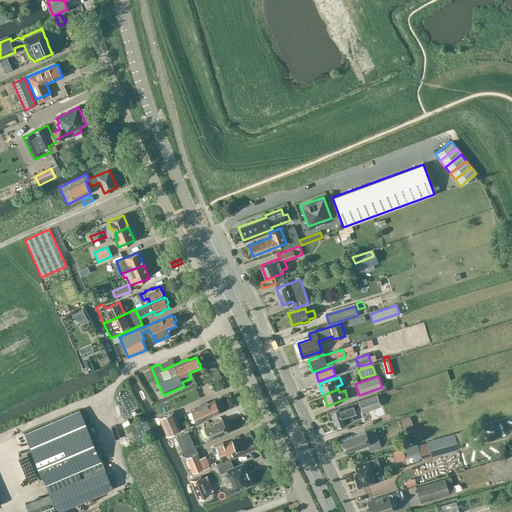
[(358,401),(362,412),(381,406),(377,394),(358,401)]
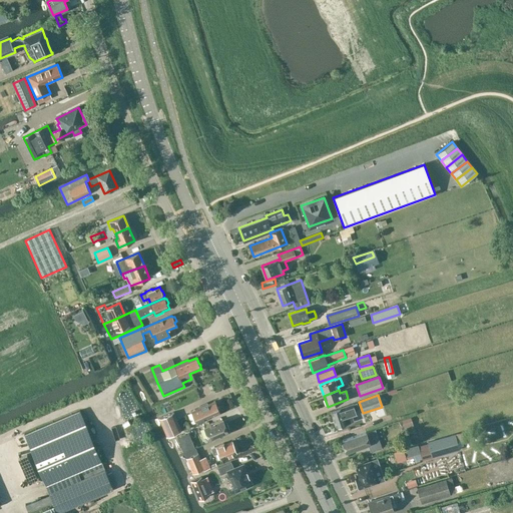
[(196,423),(219,413),(219,411),(219,408),(217,406),(214,401),(207,405),(206,403),(199,407),(199,408),(191,411),(196,423)]
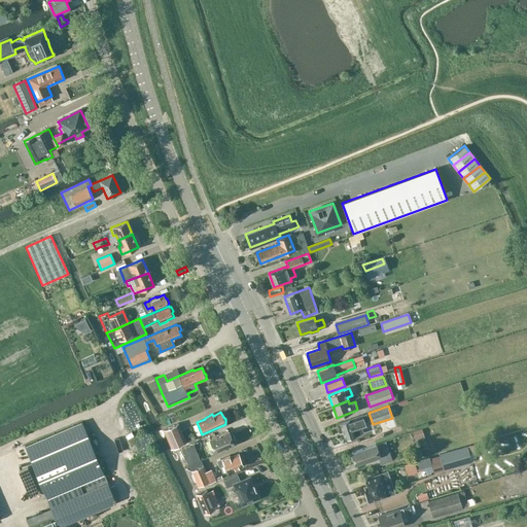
[(346,440),(361,433),(363,432),(361,427),(364,422),(369,420),(366,414),(340,423),(346,440)]
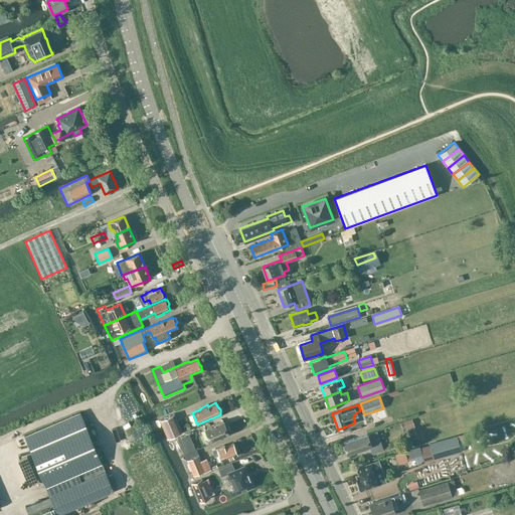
[(54,507),(57,514),(114,491),(80,412),(24,437),(49,496),(21,509),(23,514),(29,514),(53,505),(54,507)]
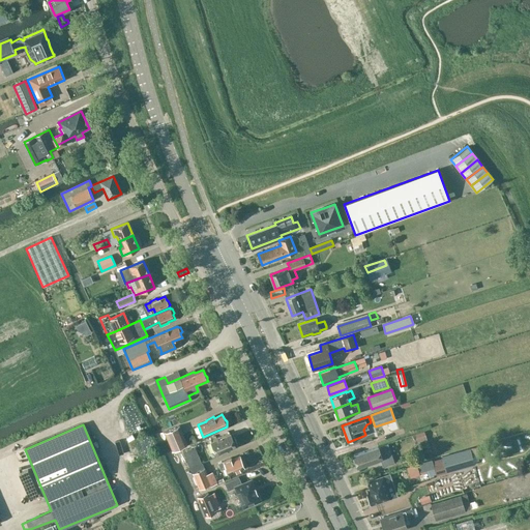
[(173,451),(187,444),(179,425),(165,432),(173,451)]
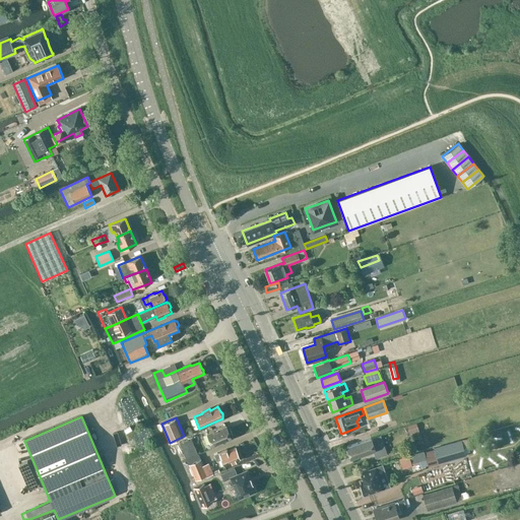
[(228,430),(225,425),(207,433),(212,446),(231,438),(231,436),(233,436),(230,429),(228,430)]
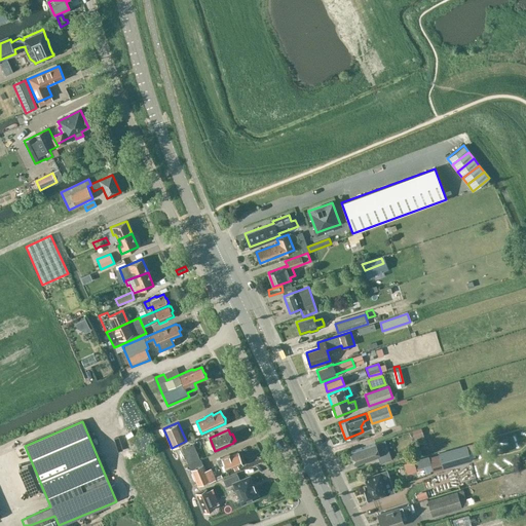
[(350,446),(370,442),(369,434),(348,438),(350,446)]
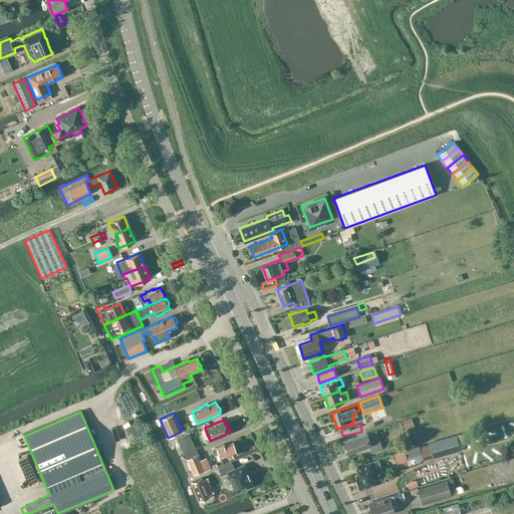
[(382,449),(375,430),(366,434),(342,442),(346,453),(368,445),(370,453),(382,449)]
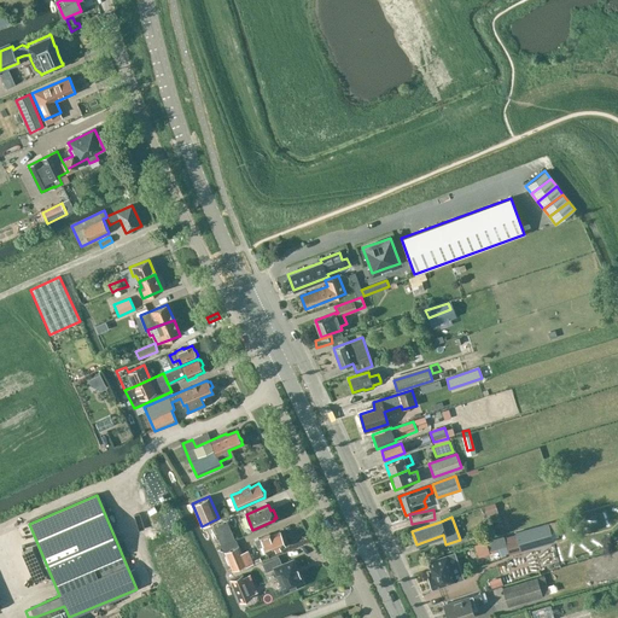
[(516,535),(505,538),(508,553),(553,541),(551,531),(558,529),(555,522),(516,534),(516,535)]
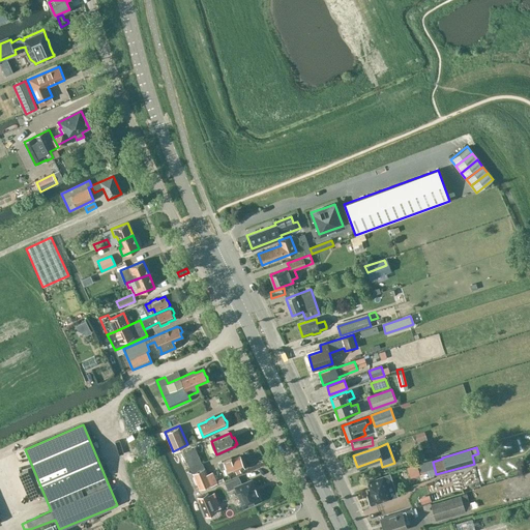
[(201,463),(195,448),(183,452),(189,468),(201,463)]
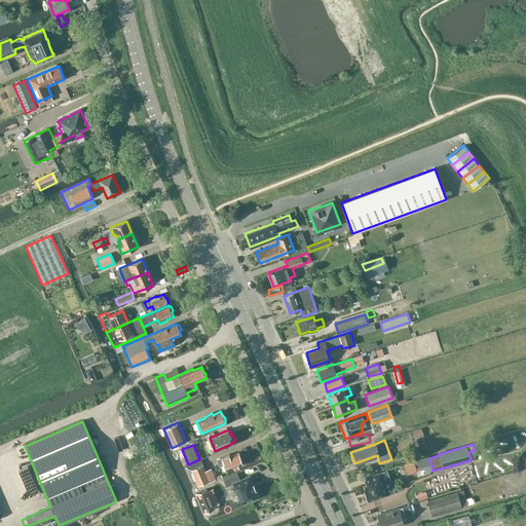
[(240,458),(237,453),(230,456),(229,454),(216,460),(219,466),(224,464),(227,472),(242,464),(241,462),(242,460),(240,458)]
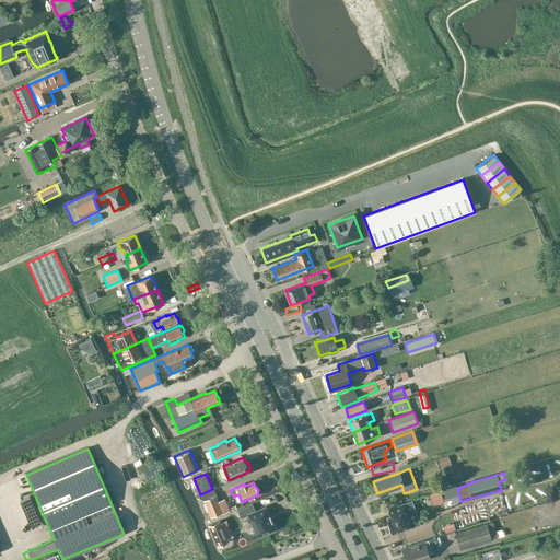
[(456,486),(441,490),(443,499),(458,494),(456,486)]
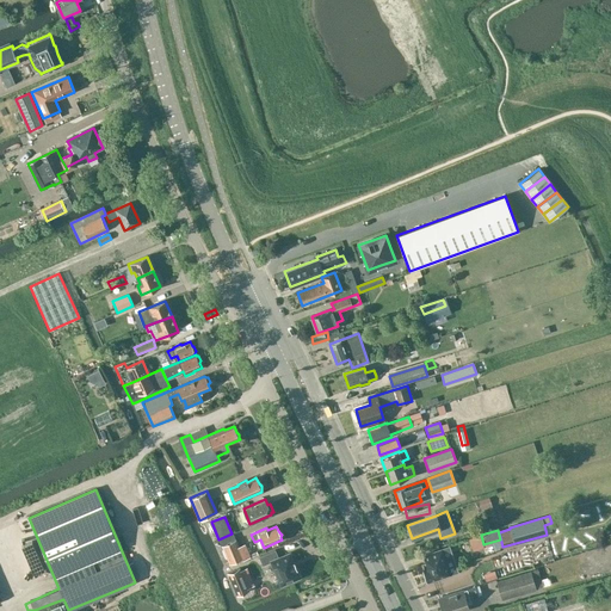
[(220,541),(221,545),(235,539),(233,535),(220,541)]
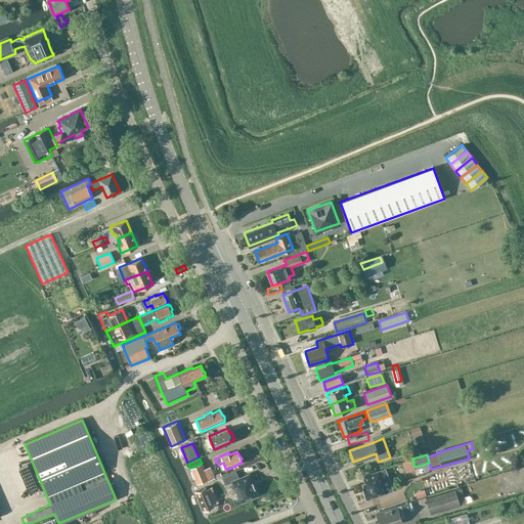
[(407,461),(404,462),(407,472),(416,469),(411,460),(407,461)]
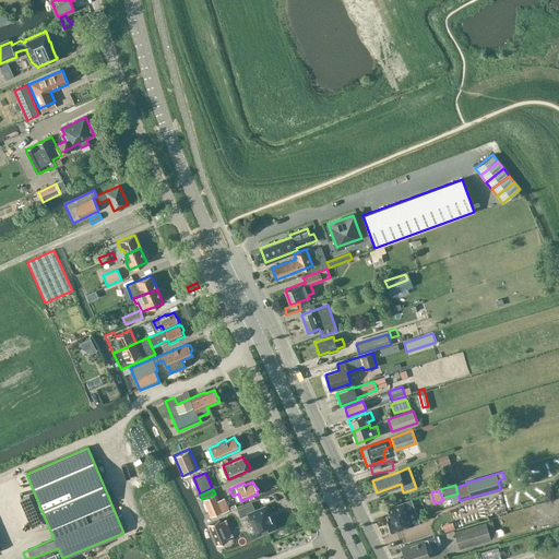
[(215,494),(202,499),(210,516),(223,511),(215,494)]
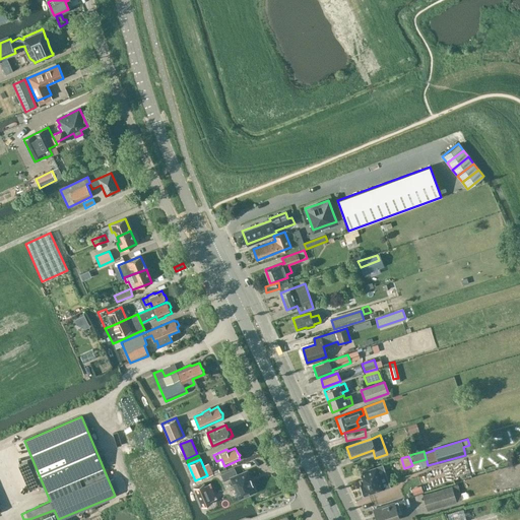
[(364,496),(383,489),(376,467),(361,472),(363,478),(361,479),(362,483),(360,484),(364,496)]
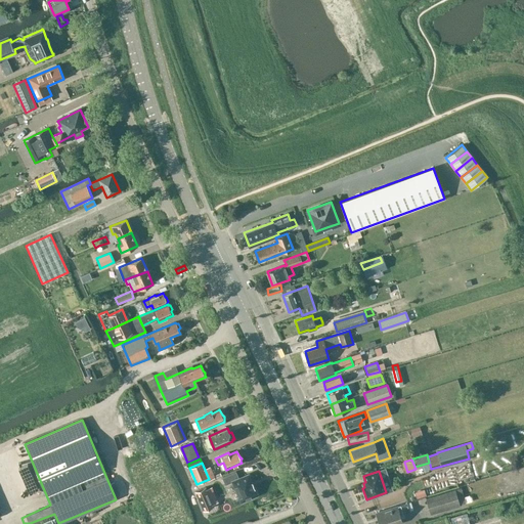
[(235,472),(222,478),(225,485),(232,482),(242,501),(257,495),(257,494),(254,487),(252,482),(249,475),(248,474),(248,475),(238,478),(235,472)]
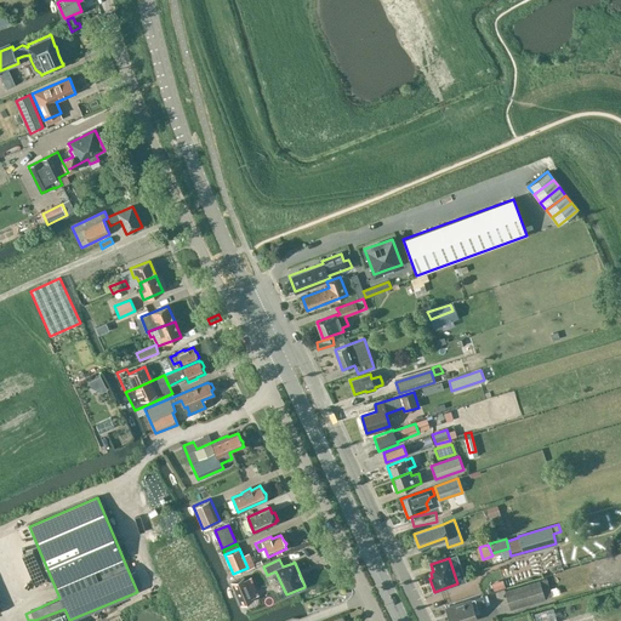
[(244,577),(232,582),(237,596),(240,605),(243,604),(254,600),(250,591),(255,588),(251,577),(245,580),(244,577)]
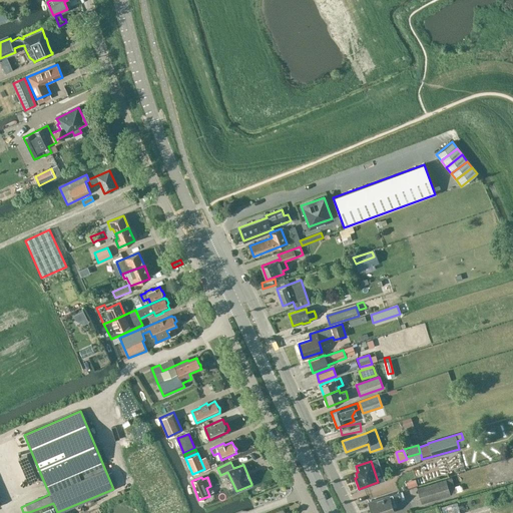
[(451,478),(446,480),(417,488),(422,504),(450,495),(450,494),(456,493),(451,478)]
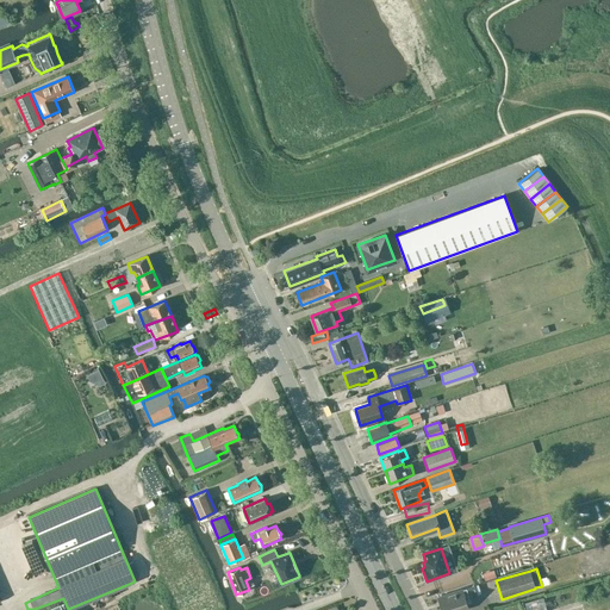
[(481,586),(495,583),(492,574),(479,578),(481,586)]
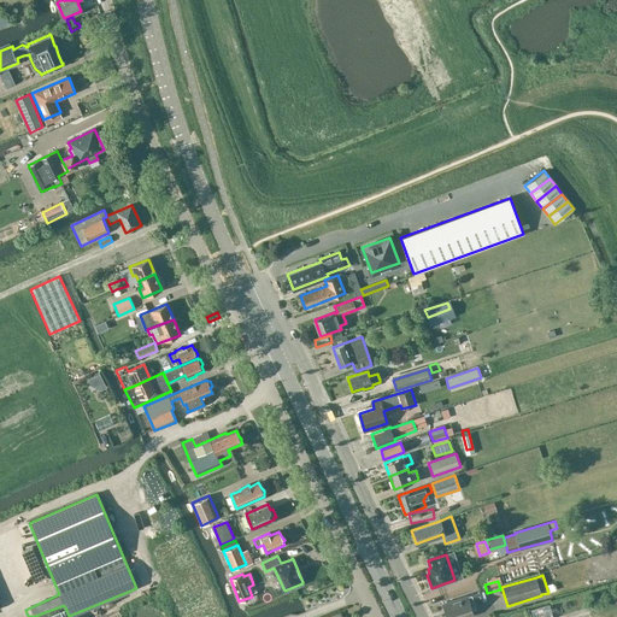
[(444,604),(447,615),(445,616),(468,616),(474,615),(469,601),(474,600),(475,605),(483,603),(480,592),(468,595),(444,604)]
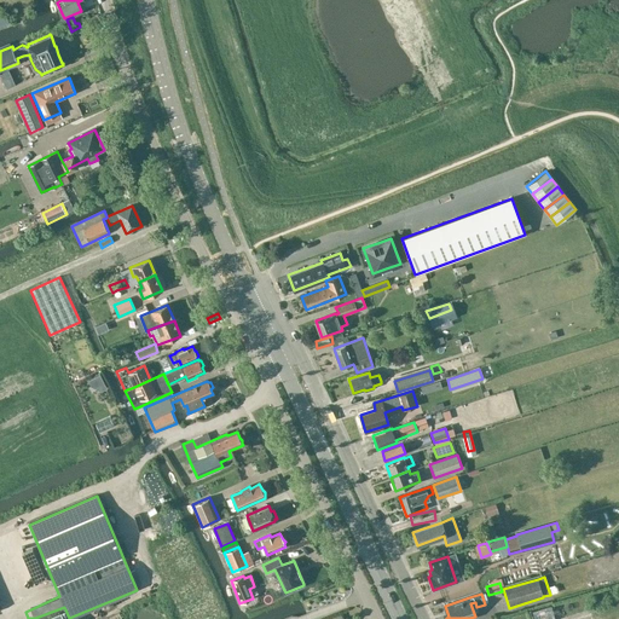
[(554,618),(550,603),(531,609),(533,618),(554,618)]
